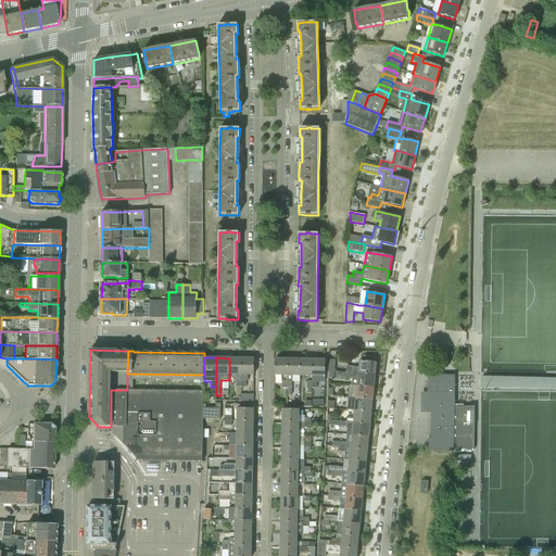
[(237,388),(241,388),(241,380),(241,375),(242,358),(229,358),(229,375),(235,375),(235,380),(237,380),(237,388)]
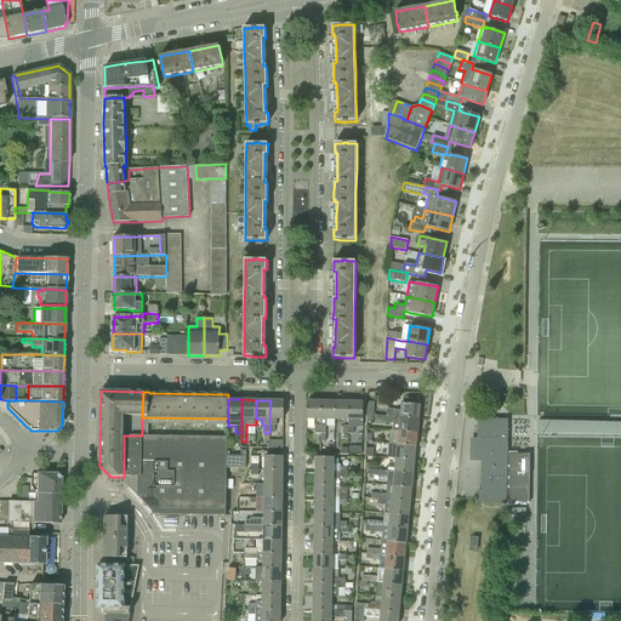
[(269,419),(284,419),(284,400),(271,400),(269,419)]
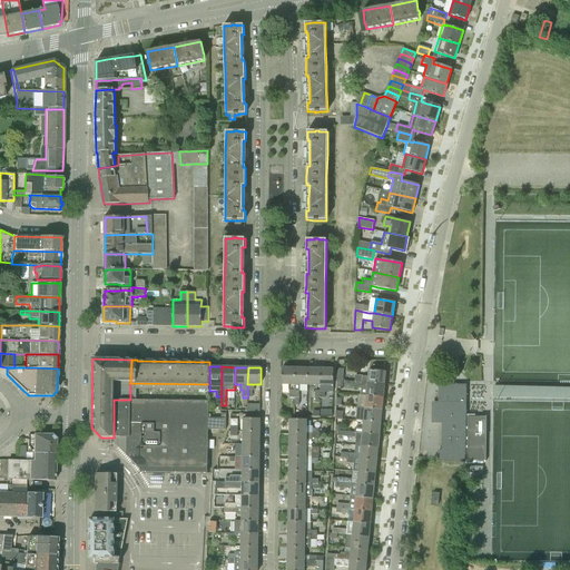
[(282,384),(295,385),(295,369),(282,367),(282,384)]
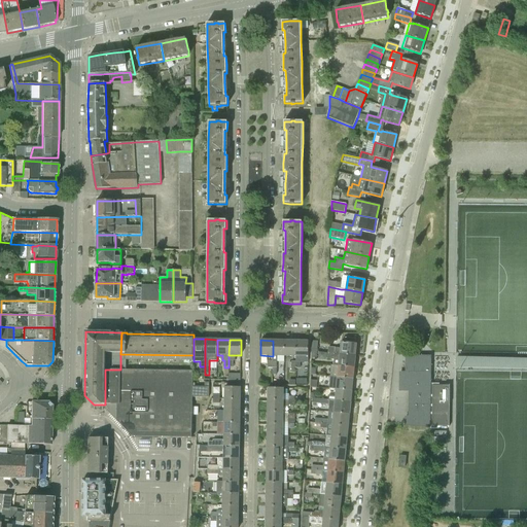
[(277,356),(284,356),(284,341),(273,341),(273,356),(277,356)]
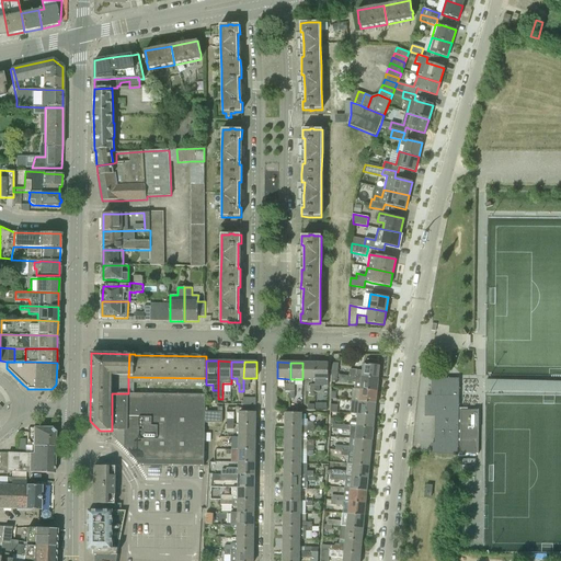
[(302,379),(308,379),(316,379),(316,363),(302,363),(302,379)]
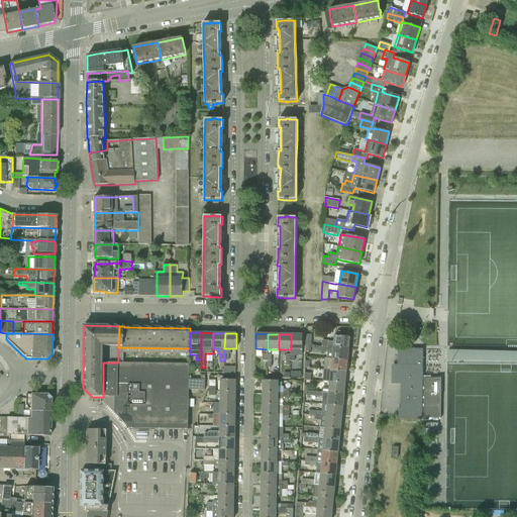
[(291,354),(290,362),(295,362),(295,355),(302,355),(302,350),(303,334),(291,334),(291,349),(291,354)]
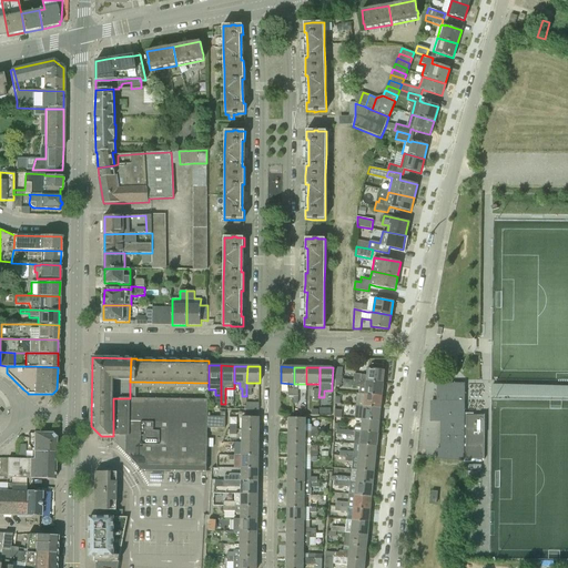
[(366,382),(383,383),(384,371),(367,368),(366,375),(362,375),(354,374),(354,381),(361,381),(366,382)]
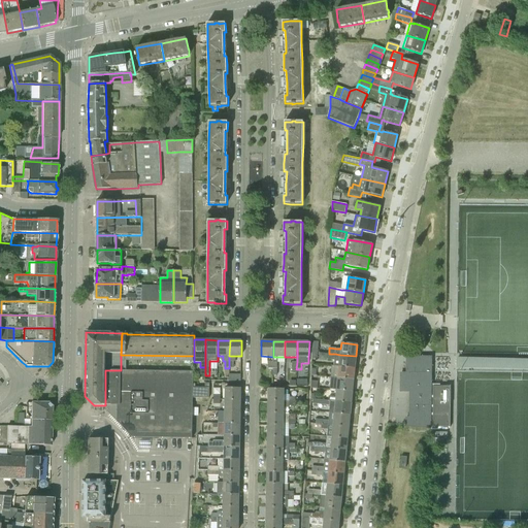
[(334,366),(355,368),(356,356),(340,355),(335,354),(329,354),(327,354),(327,359),(328,359),(328,360),(334,360),(334,361),(334,366)]
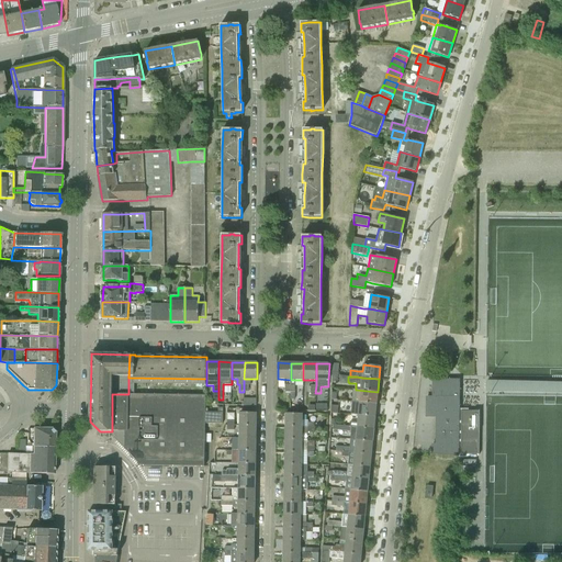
[(434,454),(459,456),(460,380),(434,380),(434,397),(427,397),(427,416),(437,416),(437,445),(434,445),(434,454)]
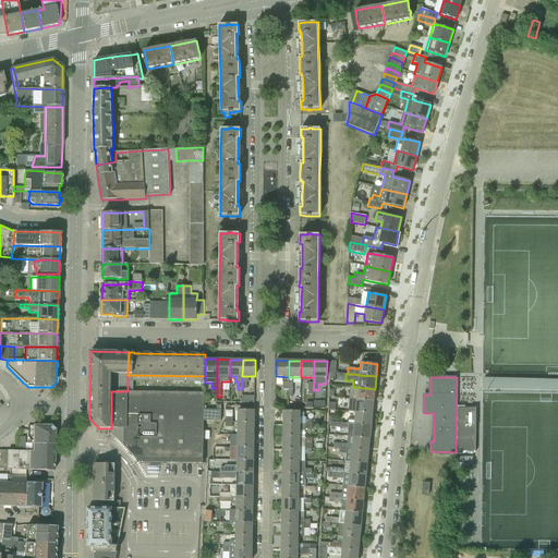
[(350,399),(374,401),(375,389),(353,387),(351,387),(350,399)]
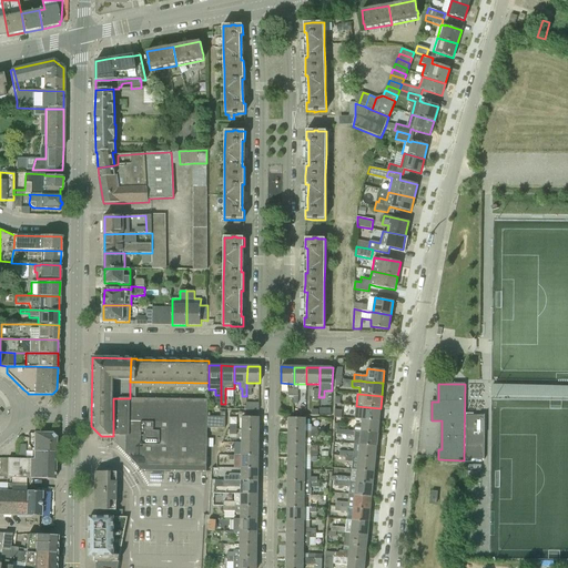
[(208,472),(208,465),(208,428),(208,417),(208,399),(130,398),(113,398),(113,436),(113,440),(143,470),(208,472)]
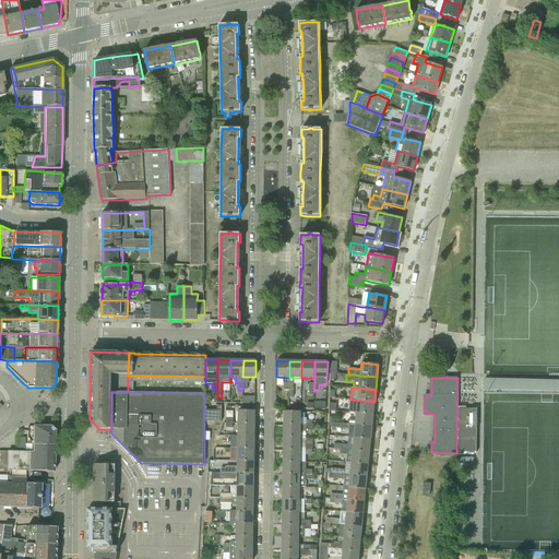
[(356,413),(373,414),(375,402),(351,400),(349,412),(356,413)]
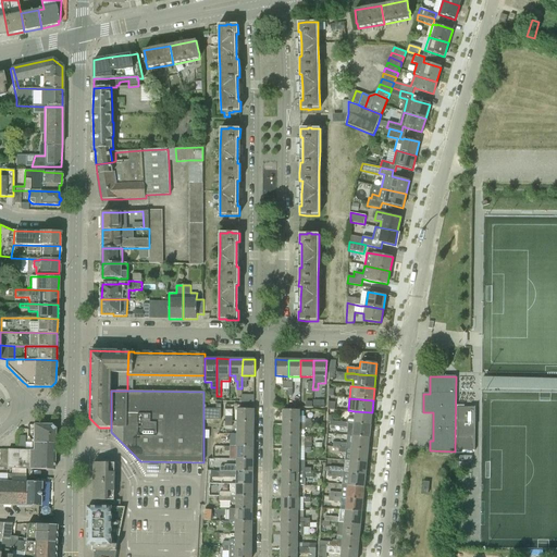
[(203,409),(203,420),(221,420),(221,404),(215,404),(215,409),(203,409)]
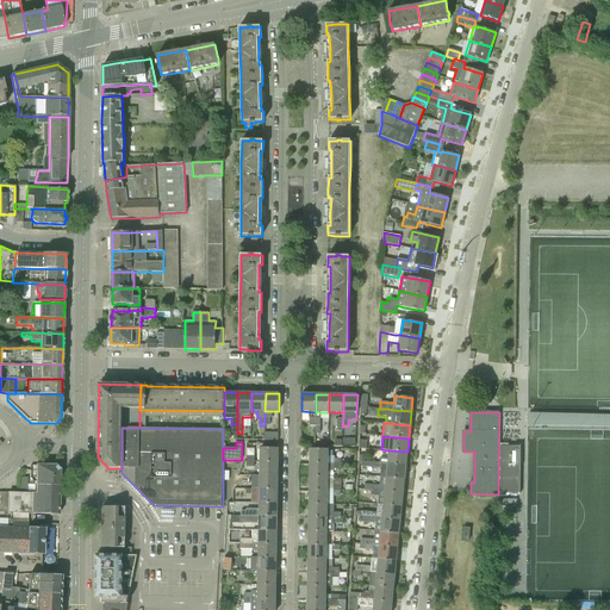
[(260,462),(278,462),(278,448),(260,447),(260,462)]
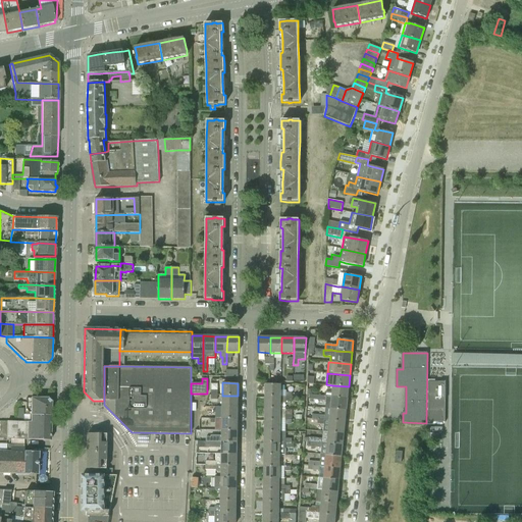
[(265,396),(293,397),(293,393),(293,392),(286,392),(286,390),(281,390),(281,384),(265,384),(265,396)]
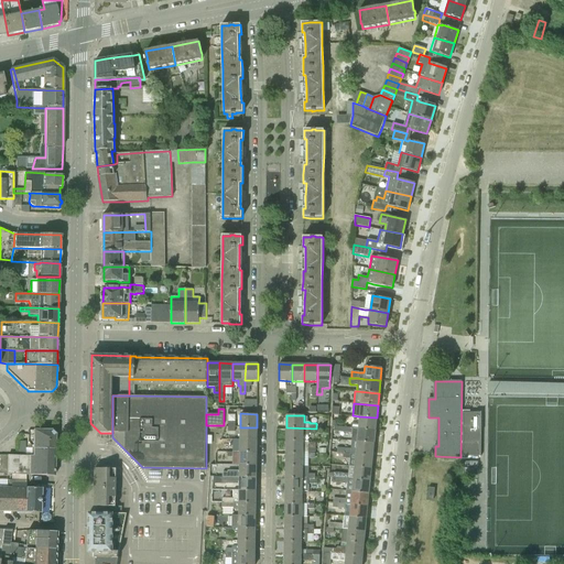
[(351,424),(350,429),(375,431),(377,418),(359,416),(359,424),(351,424)]
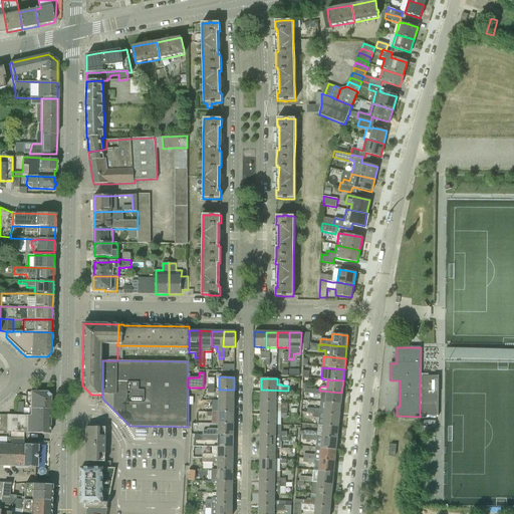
[(234,390),(219,390),(219,396),(218,401),(234,401),(234,390)]
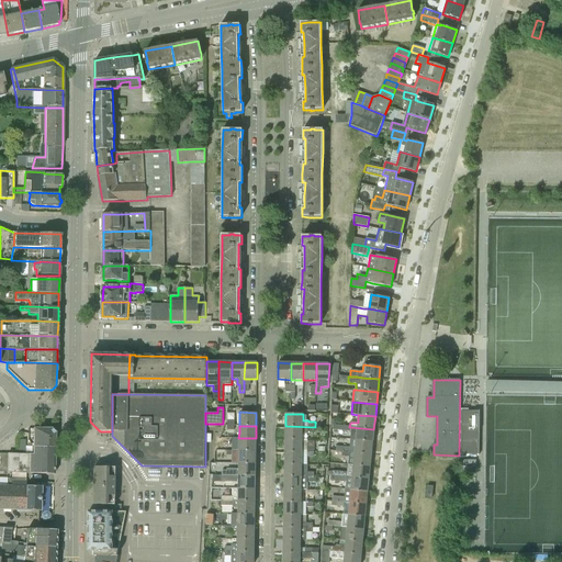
[(285,439),(302,439),(303,434),(307,434),(307,431),(315,431),(315,427),(285,426),(285,439)]
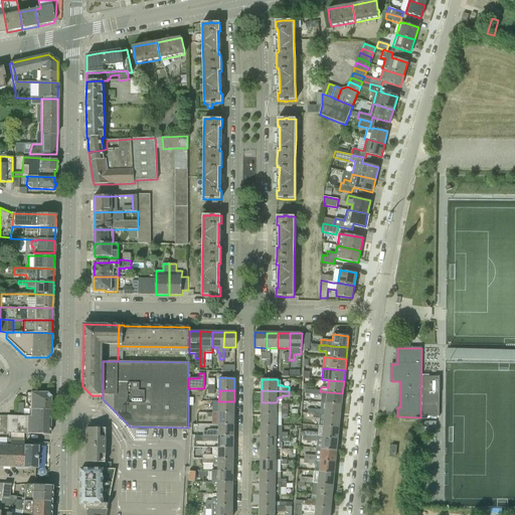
[(321,402),(341,404),(342,393),(320,391),(305,390),(305,393),(322,395),(321,402)]
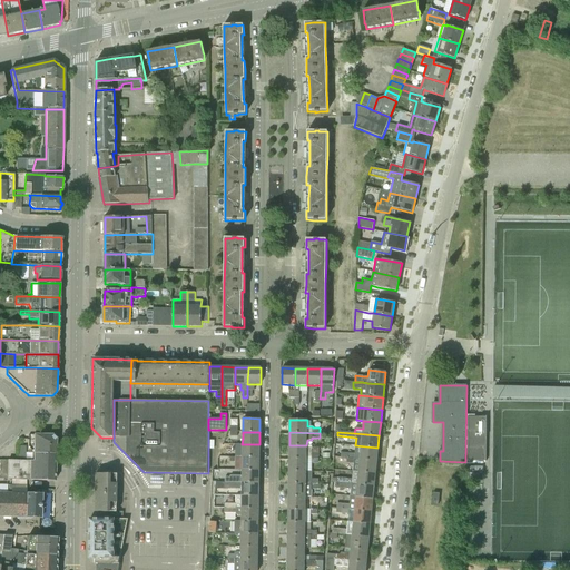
[(41,454),(56,454),(56,439),(52,435),(33,434),(33,453),(41,453),(41,454)]
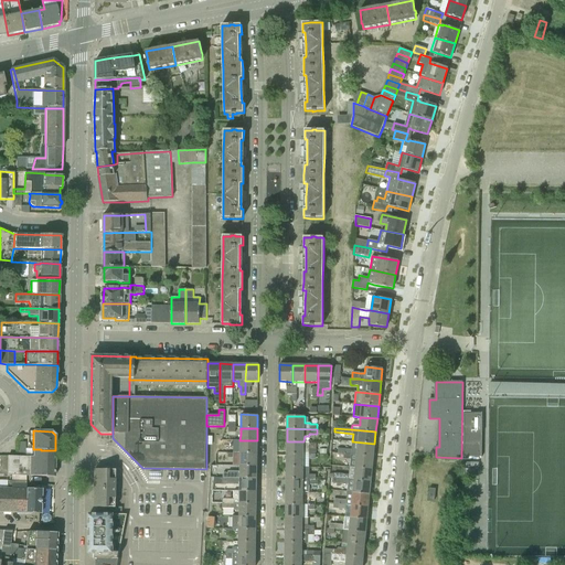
[(257,440),(240,440),(240,454),(257,454),(257,440)]
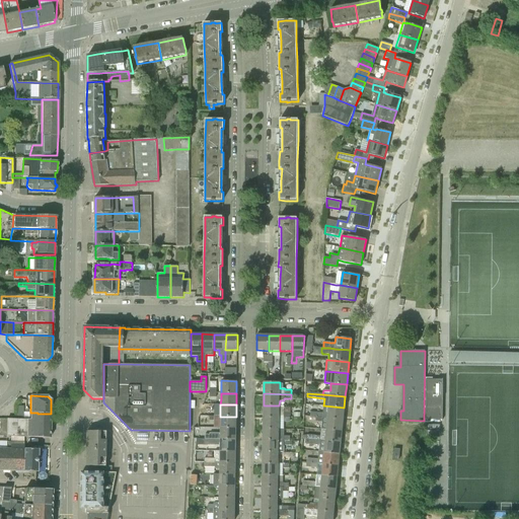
[(264,418),(290,418),(291,414),(284,414),(284,412),(284,405),(279,405),(264,405),(264,418)]
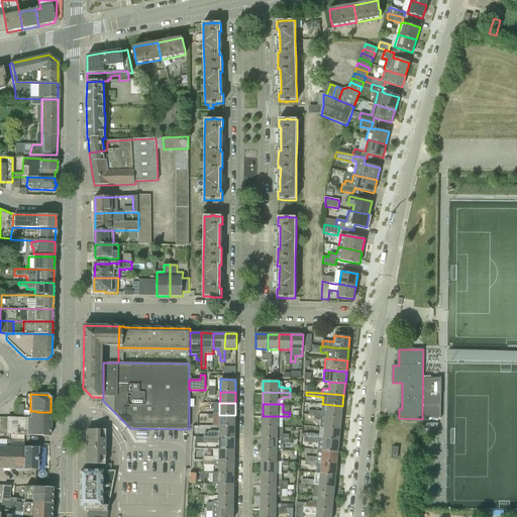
[(309,415),(315,415),(341,418),(342,406),(322,404),(321,412),(309,410),(309,415)]
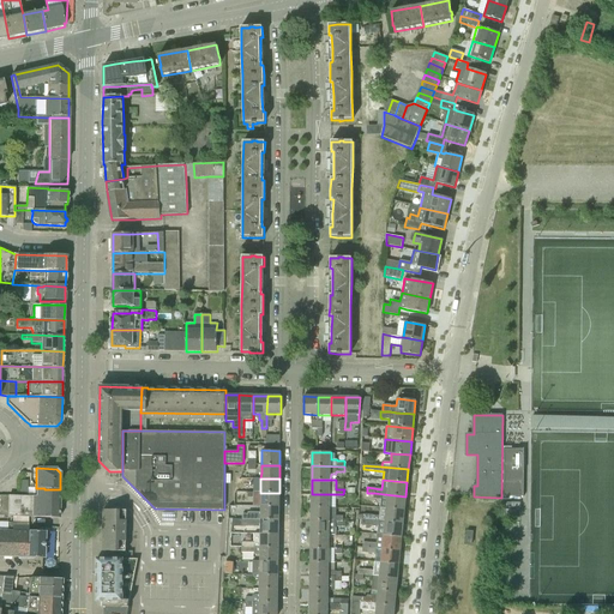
[(36,488),(36,497),(32,497),(32,505),(60,505),(60,489),(44,489),(44,488),(36,488)]
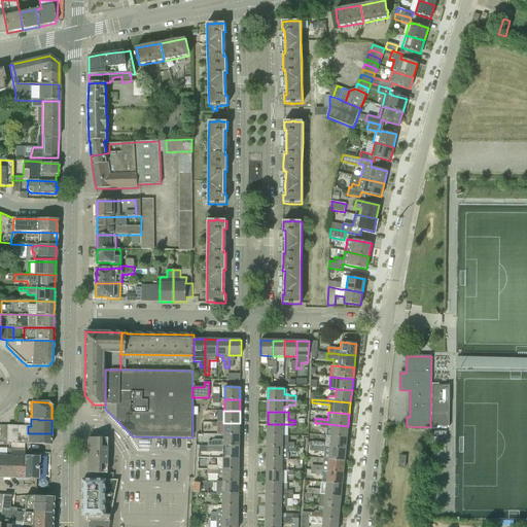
[(240,423),(223,423),(223,434),(240,434),(240,423)]
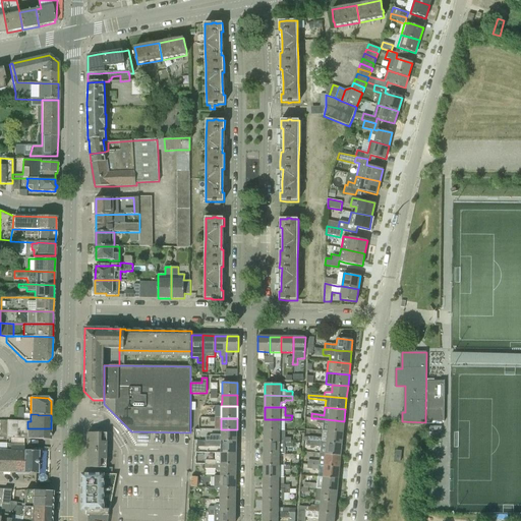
[(323,430),(343,432),(344,421),(317,418),(317,423),(324,423),(323,430)]
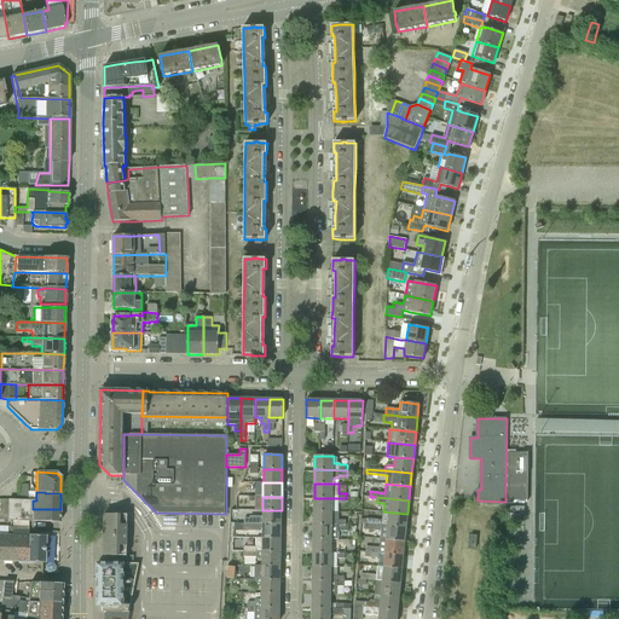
[(314,512),(339,512),(339,503),(346,503),(346,498),(314,498),(314,512)]
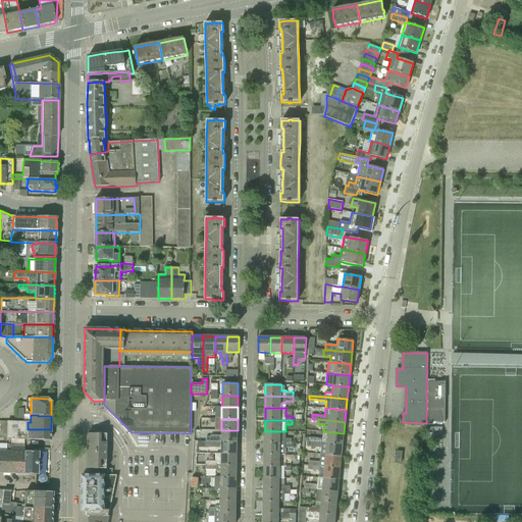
[(50,440),(51,429),(28,429),(28,422),(8,421),(7,438),(50,440)]
